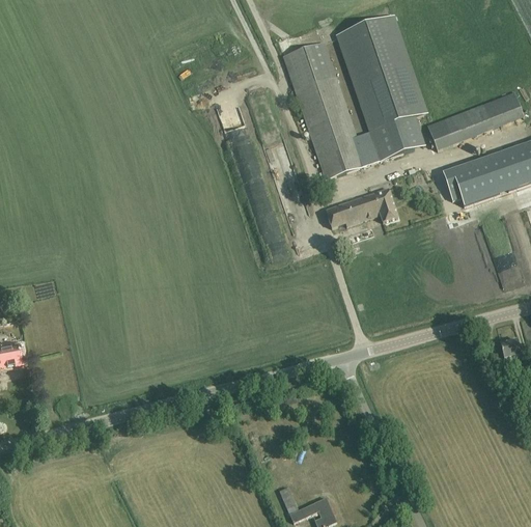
[(325,40),(283,55),(326,178),(366,164),(378,160),(378,161),(423,145),(414,117),(425,113),(392,15),(338,33),(372,131),(357,136),(325,40)]
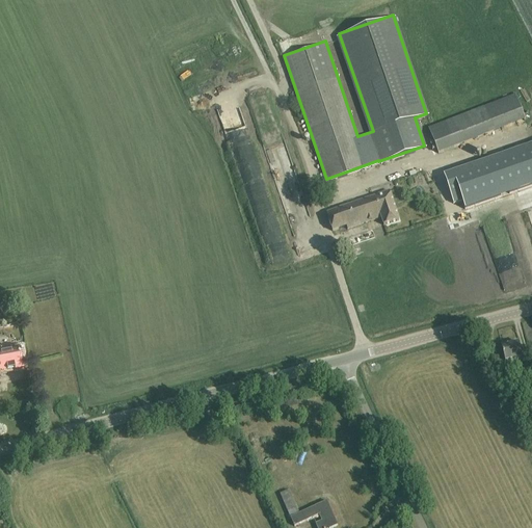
[(515,90),(483,104),(444,120),(428,125),(439,150),(443,149),(454,144),(525,115),(515,90)]
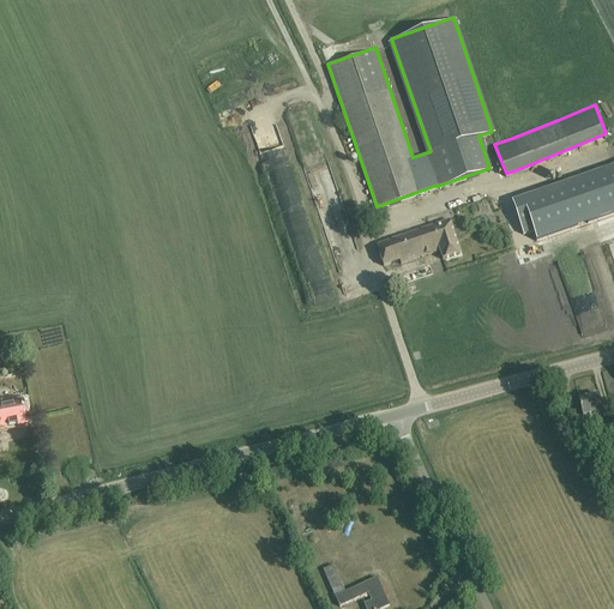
[(587,194),(613,186),(613,163),(581,173),(587,194)]
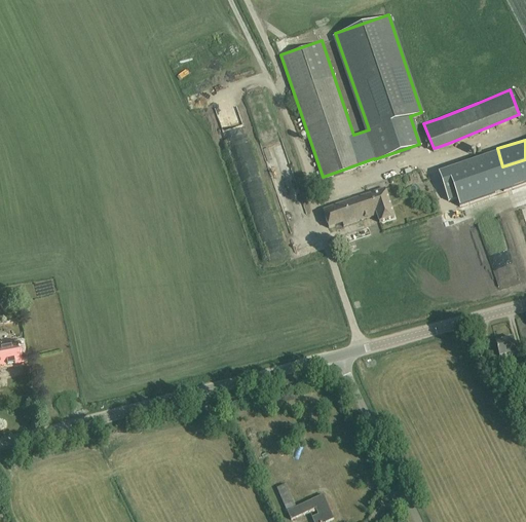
[(488,147),(468,153),(475,172),(494,166),(488,147)]
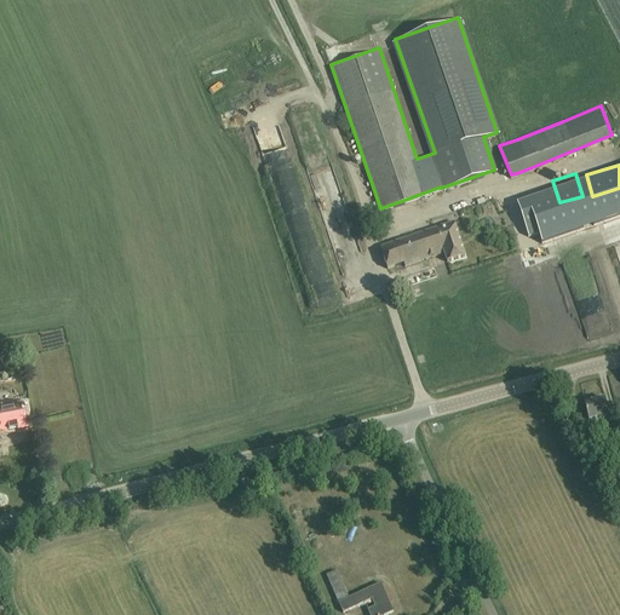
[(537,182),(489,193),(494,213),(504,211),(506,220),(543,212),(537,182)]
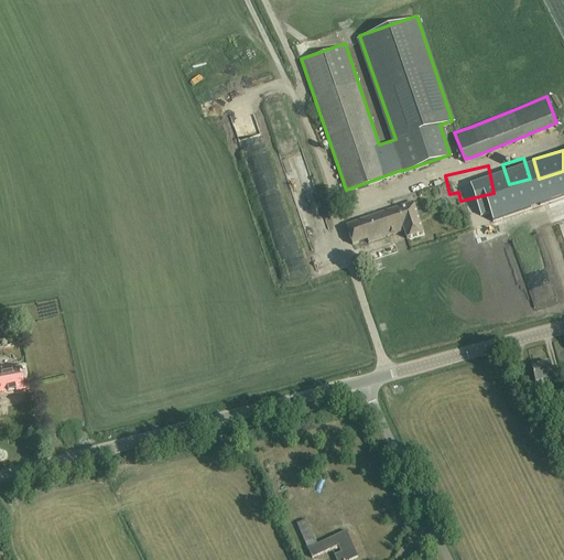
[(407,235),(423,230),(413,200),(346,223),(353,241),(367,236),(368,239),(404,227),(407,235)]
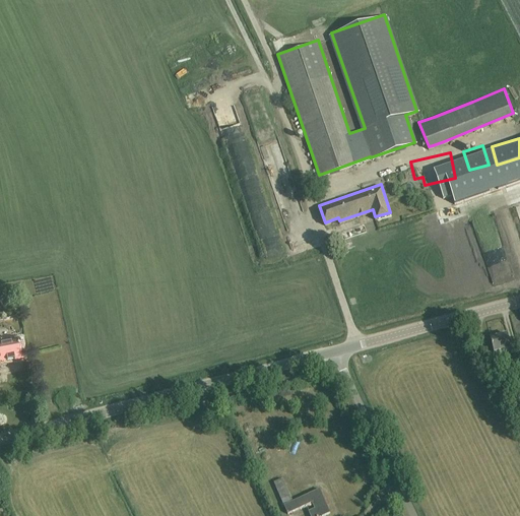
[(511,345),(510,340),(507,331),(491,335),(494,349),(496,349),(497,356),(504,353),(502,347),(511,345)]
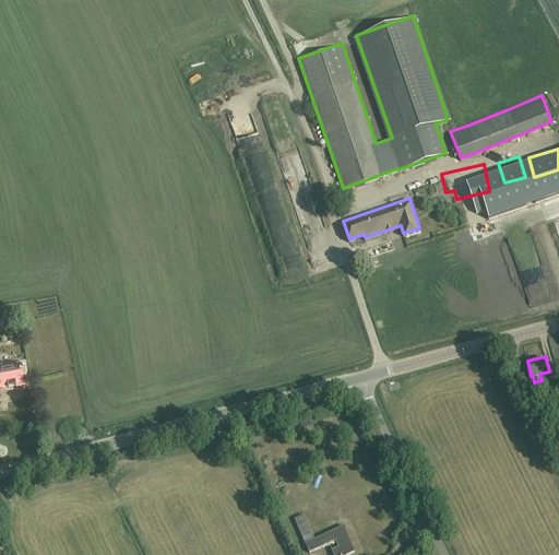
[(0,384),(8,382),(9,384),(16,382),(16,380),(26,378),(22,362),(14,363),(14,362),(4,364),(4,365),(0,366),(0,384)]
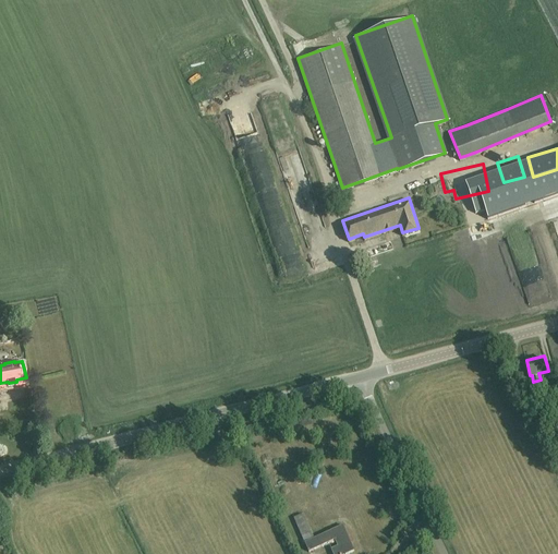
[(311,536),(304,539),(308,549),(335,538),(337,543),(330,546),(334,553),(338,553),(341,553),(344,552),(354,548),(342,521),(332,526),(311,536)]
